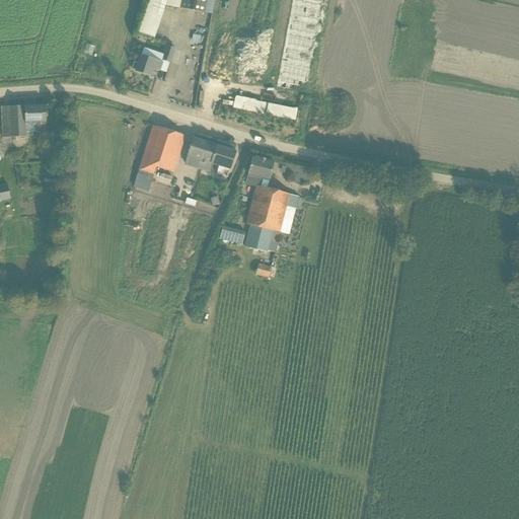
[(153,38),(163,0),(147,0),(139,34),(153,38)]
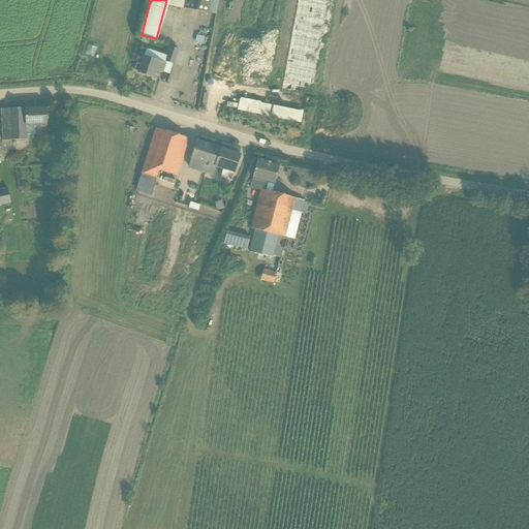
[(207,13),(209,0),(184,0),(183,9),(207,13)]
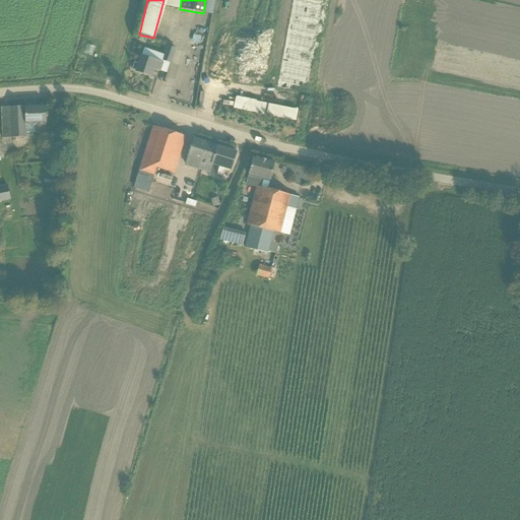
[(233,80),(235,70),(248,0),(221,0),(209,66),(208,75),(233,80)]
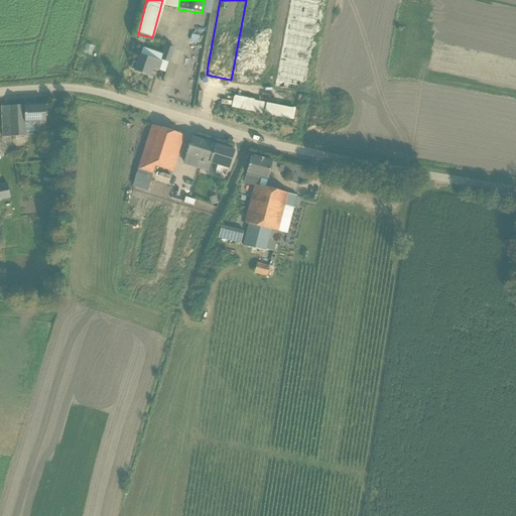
[(263,86),(264,76),(277,0),(253,0),(239,81),(263,86)]
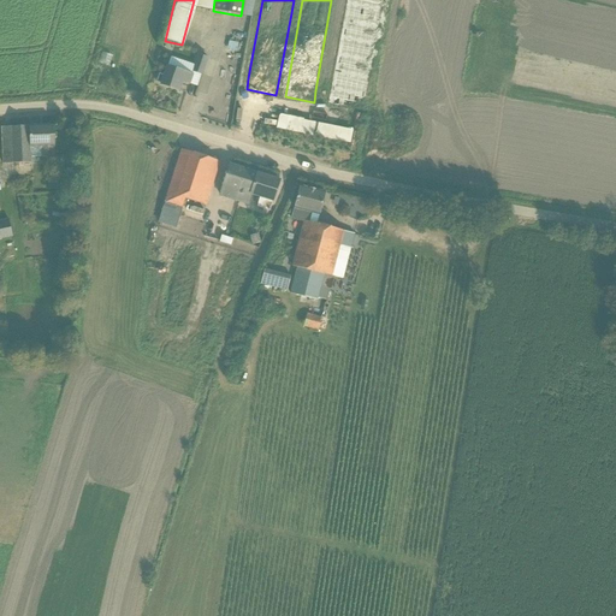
[(363,111),(366,100),(384,0),(347,0),(327,105),(363,111)]
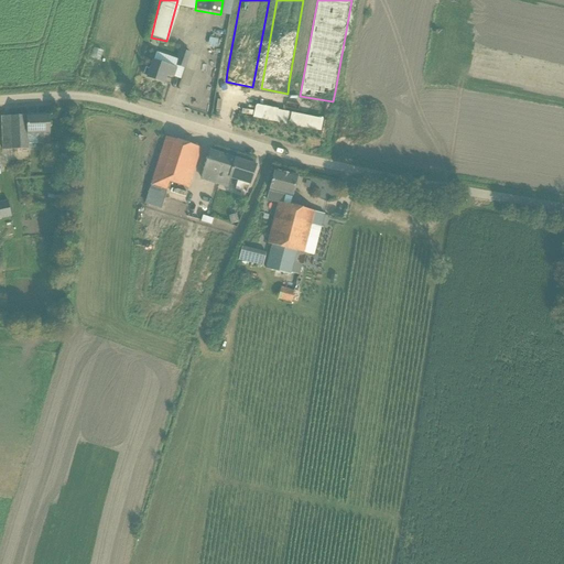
[(184,68),(190,53),(181,50),(176,65),(184,68)]
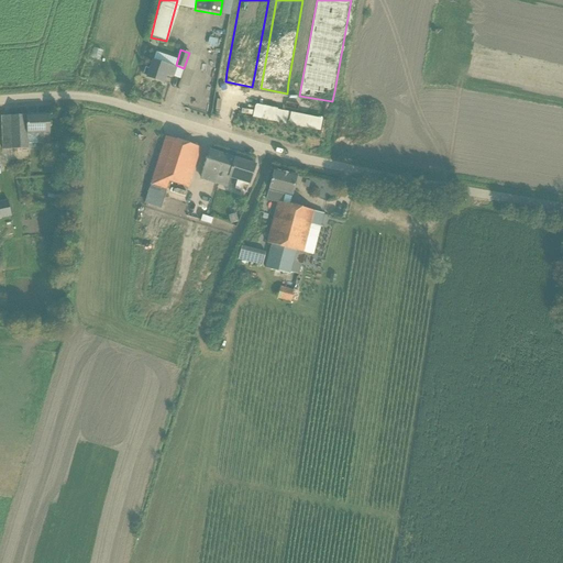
[(147,77),(162,83),(164,74),(173,77),(175,68),(153,61),(150,69),(145,68),(143,76),(147,77)]
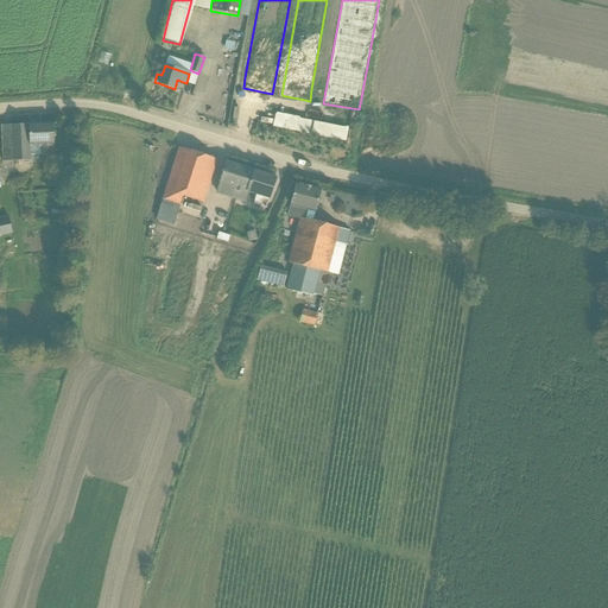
[(272,112),(268,127),(339,141),(341,126),(272,112)]
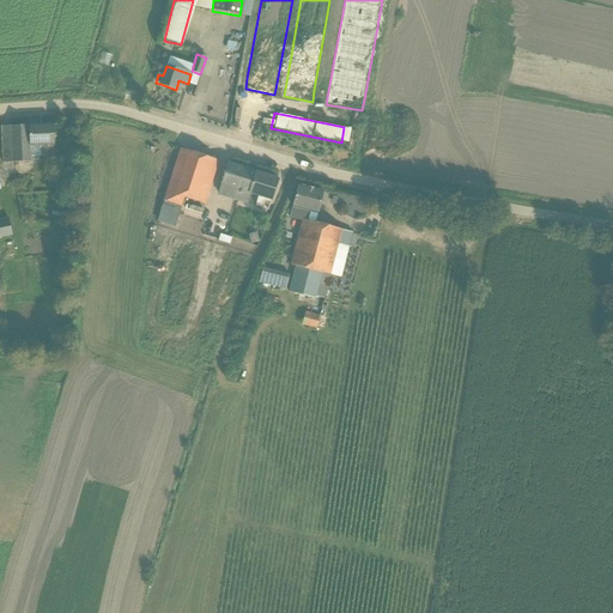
[(1,127),(1,139),(2,162),(30,161),(30,157),(54,157),(53,125),(1,127)]
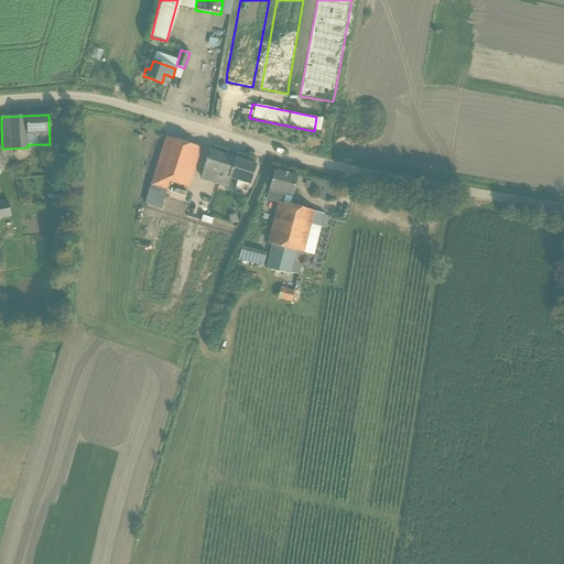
[(166,137),(150,186),(147,204),(161,208),(169,182),(187,188),(201,148),(166,137)]
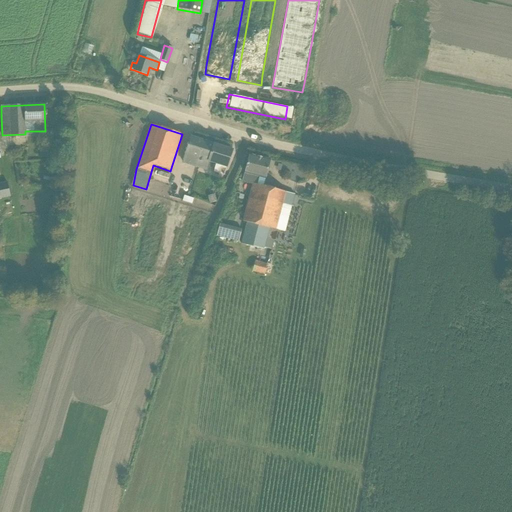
[(191,137),(188,147),(182,162),(206,170),(209,162),(216,164),(213,172),(224,176),(229,160),(232,150),(191,137)]
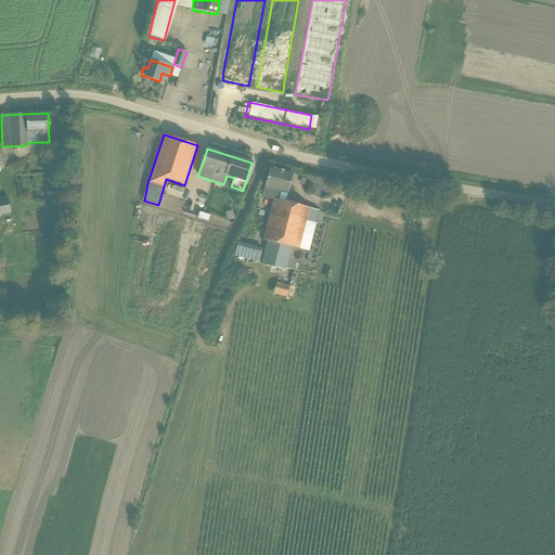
[(317,221),(319,210),(285,202),(293,173),(270,168),(267,178),(265,189),(262,197),(266,197),(271,199),(270,202),(273,202),(263,240),(268,241),(261,265),(285,271),(286,269),(288,259),(292,247),(308,252),(317,221)]
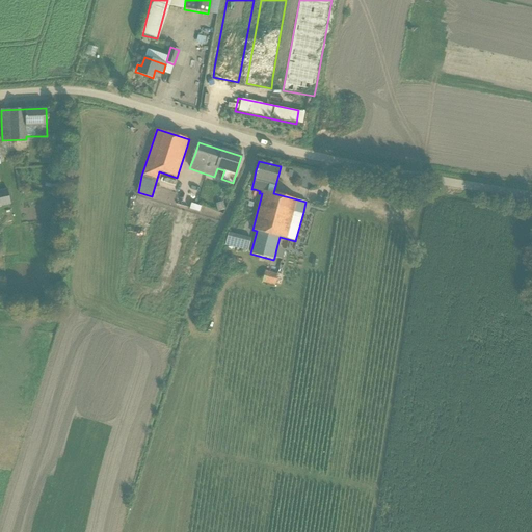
[(0,202),(8,201),(5,187),(0,187),(0,202)]
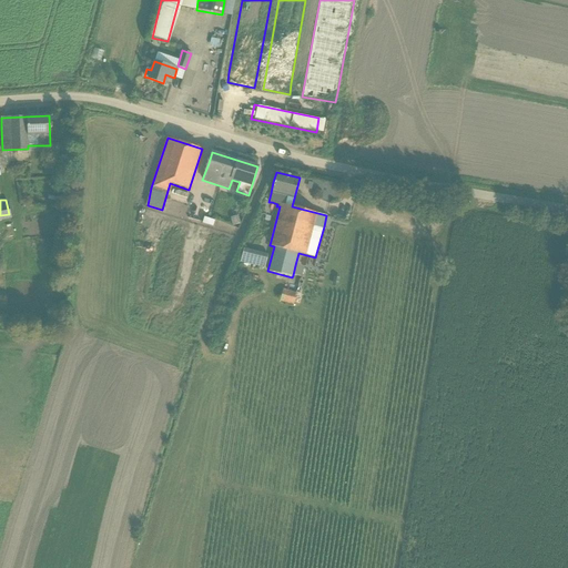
[(170,201),(160,240),(159,240),(144,293),(168,300),(181,247),(180,246),(186,225),(189,225),(190,222),(186,221),(190,206),(170,201)]
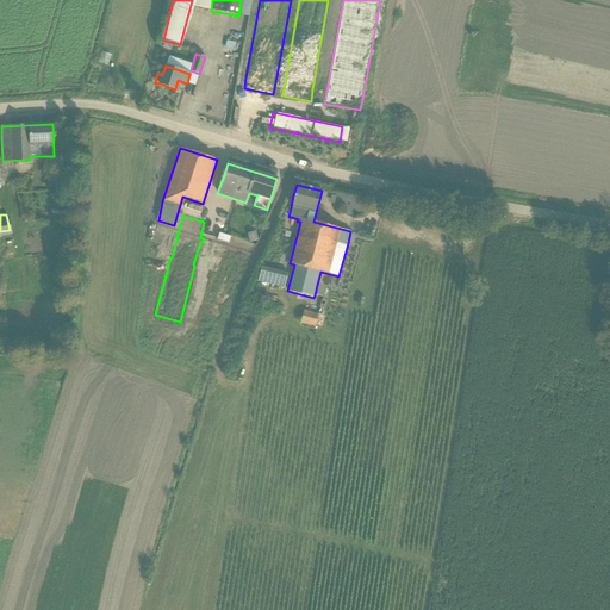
[(284,288),(287,273),(261,267),(257,281),(284,288)]
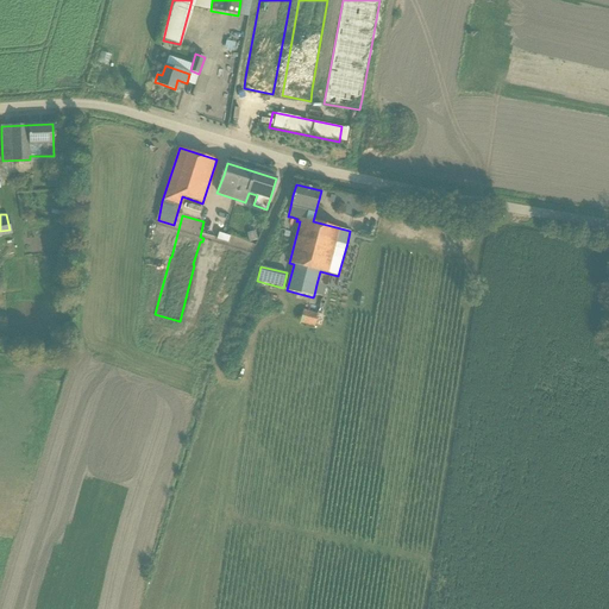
[(321,309),(306,306),(302,319),(318,322),(321,309)]
